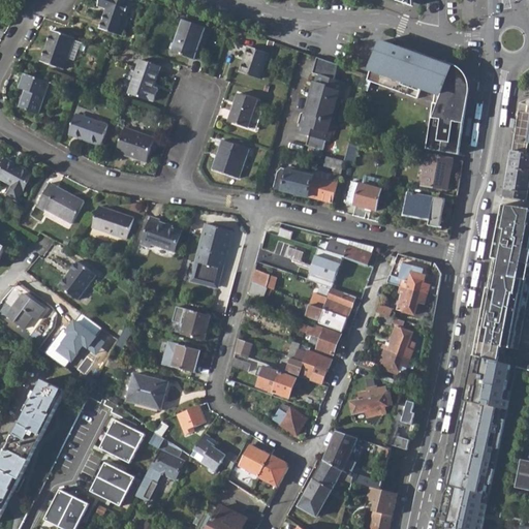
[(106,9),(100,29),(122,36),(128,20),(125,19),(131,0),(100,0),(98,6),(106,9)]
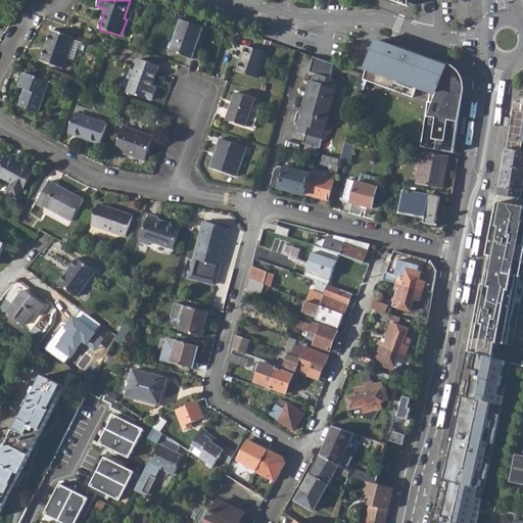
[(182,19),(171,51),(193,58),(203,28),(182,19)]
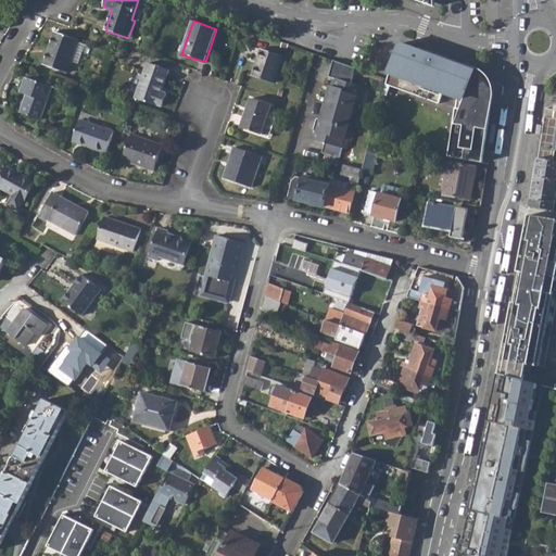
[(54,32),(43,65),(67,73),(78,39),(54,32)]
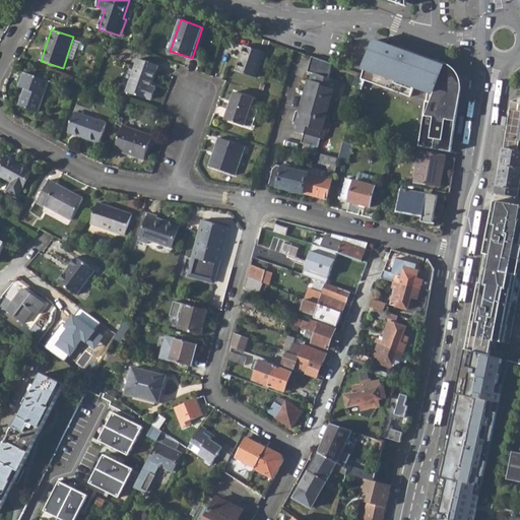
[(362,74),(361,79),(410,96),(413,87),(420,89),(421,88),(428,90),(426,103),(419,147),(449,152),(452,133),(454,133),(461,87),(455,86),(456,80),(451,71),(444,68),(446,65),(439,62),(440,61),(402,48),(401,50),(375,41),(362,74)]
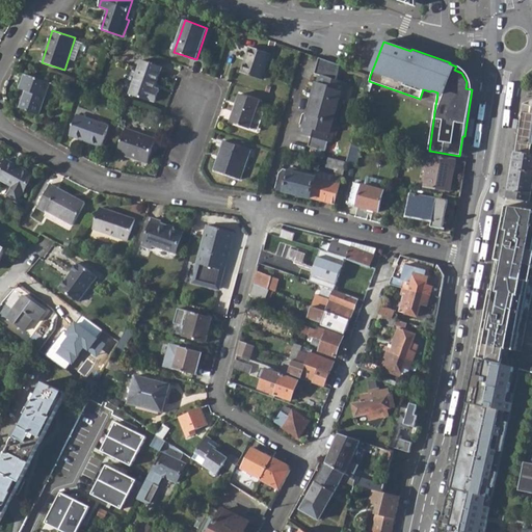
[(250,47),(241,73),(262,79),(270,54),(250,47)]
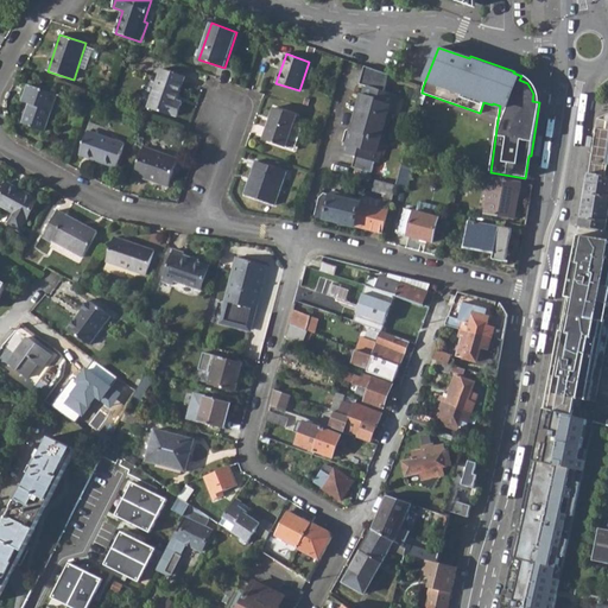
[(360,94),(356,109),(391,119),(394,106),(391,105),(393,95),(384,92),(388,75),(365,67),(360,84),(366,86),(363,95),(360,94)]
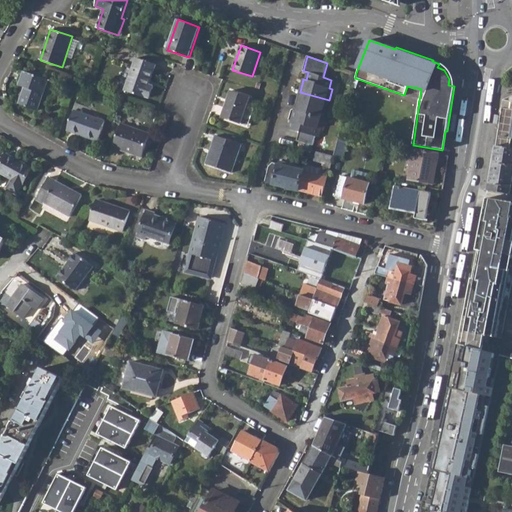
[(136,58),(125,91),(144,98),(145,97),(149,98),(153,86),(149,85),(156,65),(136,58)]
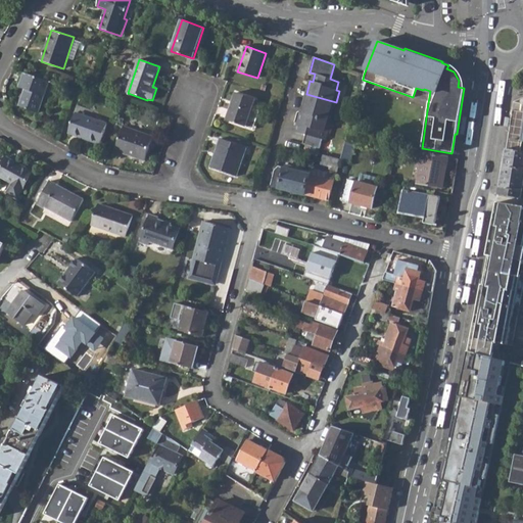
[(26,90),(20,106),(39,112),(50,82),(25,73),(19,88),(26,90)]
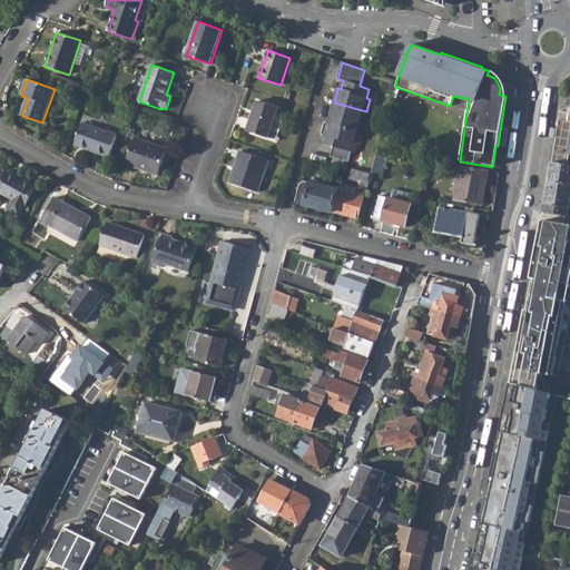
[(257,101),(247,131),(268,138),(275,118),(278,108),(257,101)]
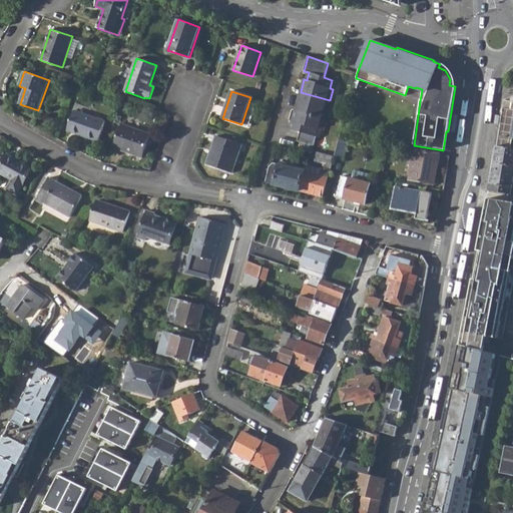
[(298,111),(325,119),(330,100),(301,92),(298,100),(301,101),(298,111)]
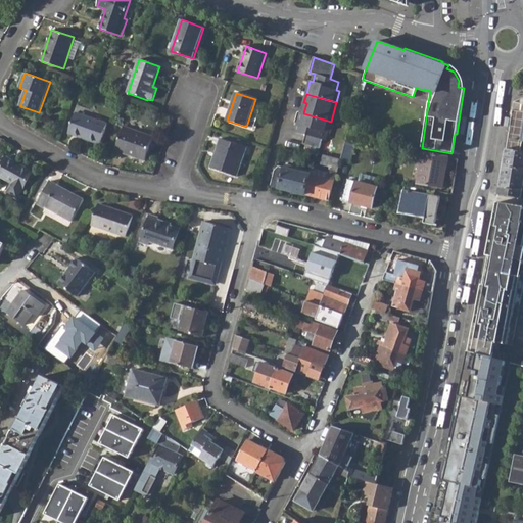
[(252,108),(246,127),(253,130),(259,111),(252,108)]
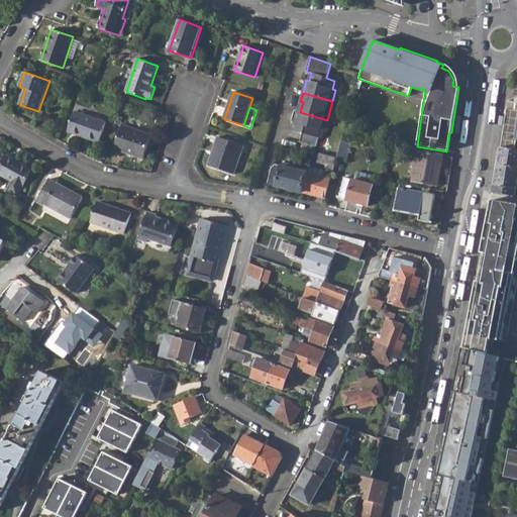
[(76,112),(69,132),(100,142),(106,122),(76,112)]
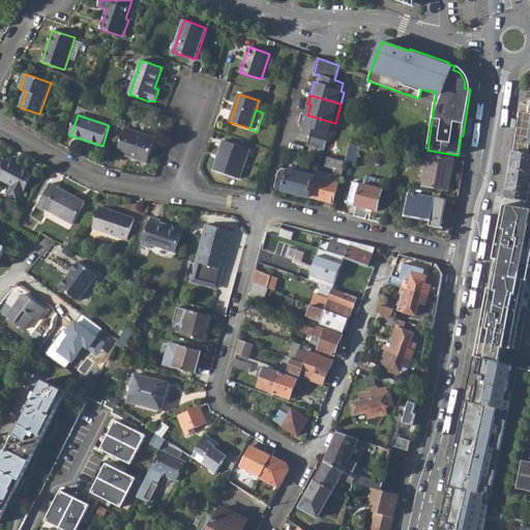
[(307,115),(305,115),(302,123),(306,124),(305,128),(303,129),(302,135),(310,137),(307,146),(322,150),(324,151),(326,142),(330,143),(335,123),(307,115)]
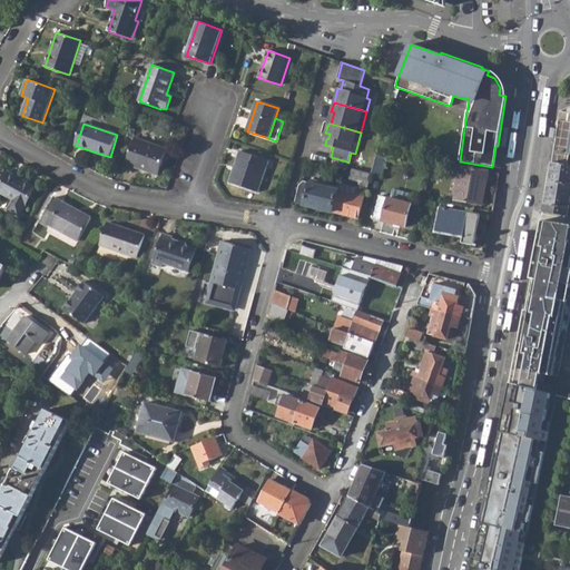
[(135,138),(126,165),(159,176),(168,149),(135,138)]
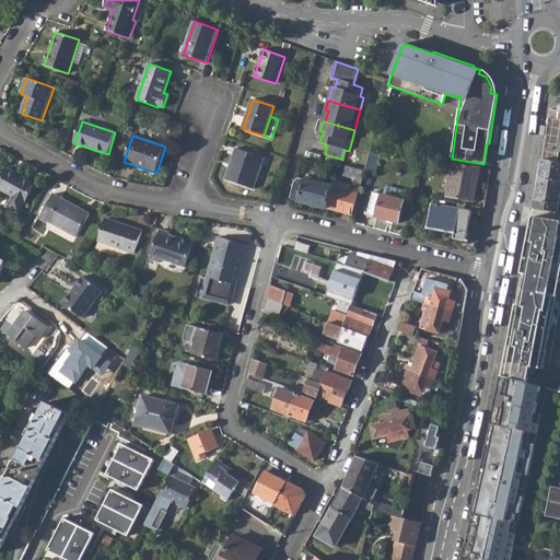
[(236,148),(225,178),(255,188),(265,159),(236,148)]
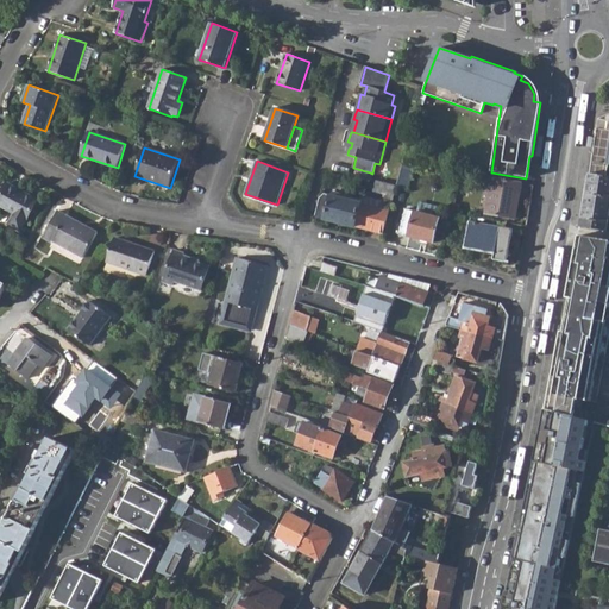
[(397,184),(396,188),(407,190),(414,164),(403,162),(397,184)]
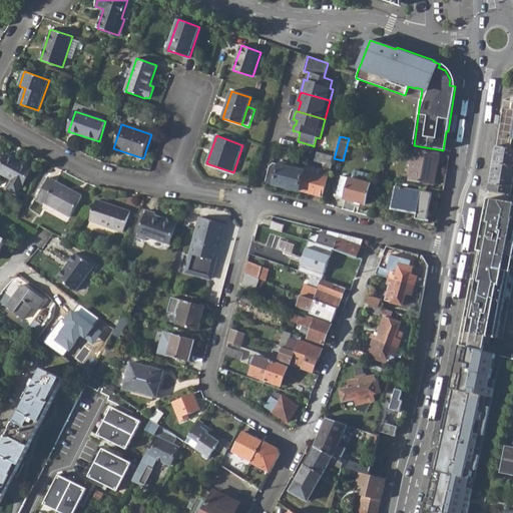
[(512,148),(497,146),(492,176),(489,191),(512,195),(512,190),(512,148)]
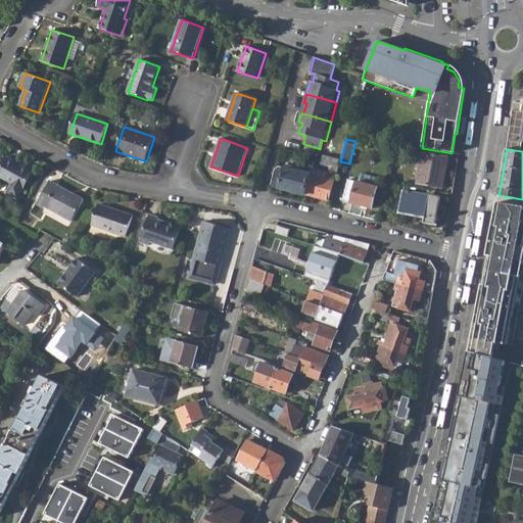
[(423,153),(417,183),(442,187),(446,169),(456,171),(458,159),(448,157),(423,153)]
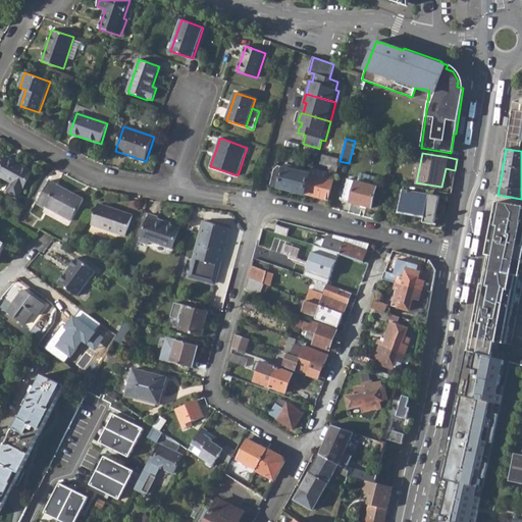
[(311,171),(306,195),(329,201),(340,161),(341,158),(324,154),(321,164),(328,166),(327,171),(312,168),(311,171)]
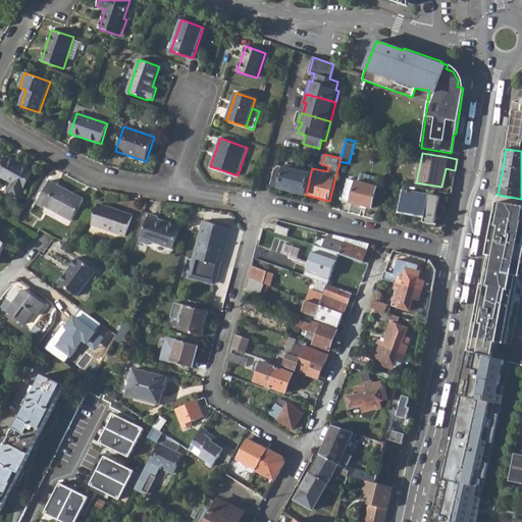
[(8,157),(0,170),(0,175),(12,184),(7,193),(18,199),(34,171),(8,157)]
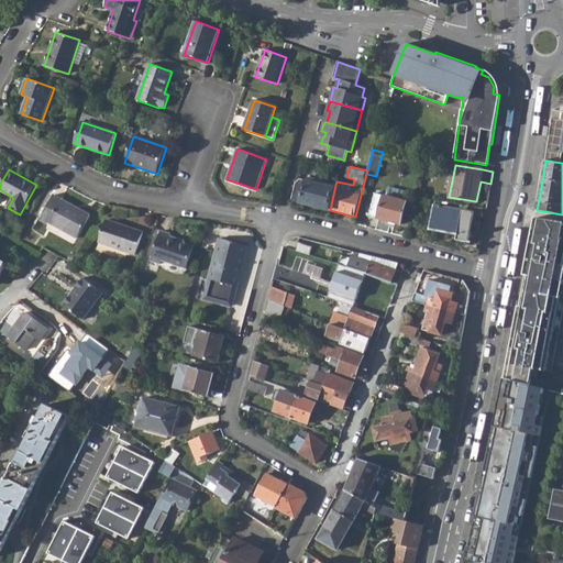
[(296,183),(293,200),(330,210),(335,185),(308,177),(307,180),(300,179),(296,183)]
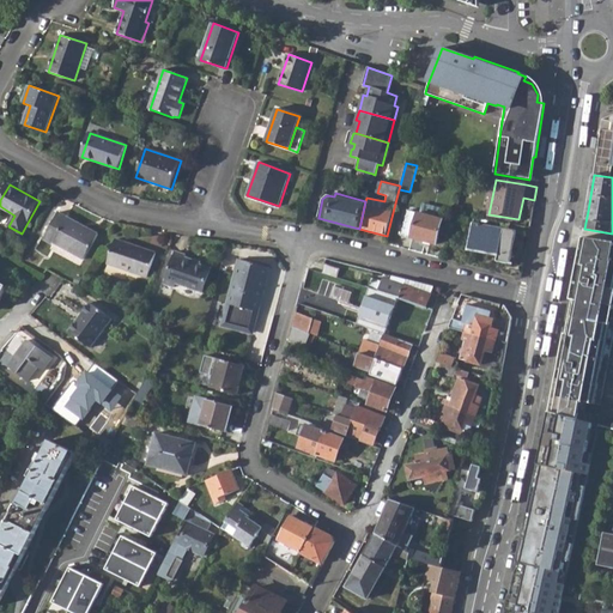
[(408,211),(401,235),(437,244),(443,219),(408,211)]
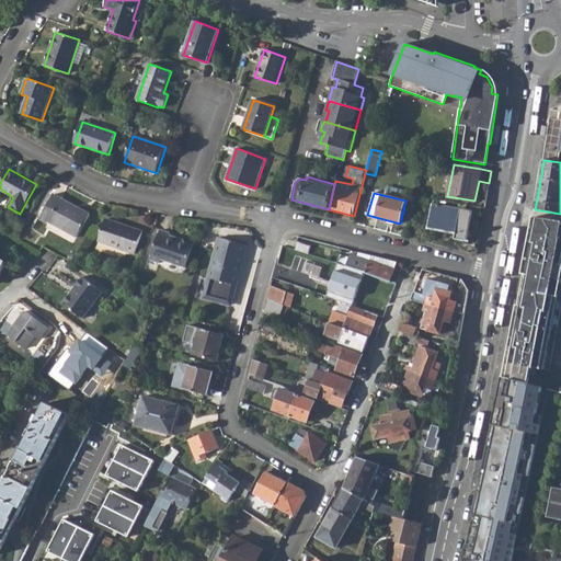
[(54,194),(41,218),(77,238),(90,214),(54,194)]
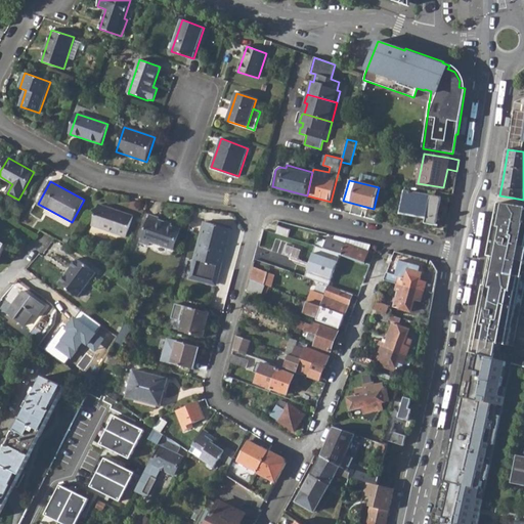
[(403,191),(400,213),(426,218),(425,223),(437,225),(442,198),(403,191)]
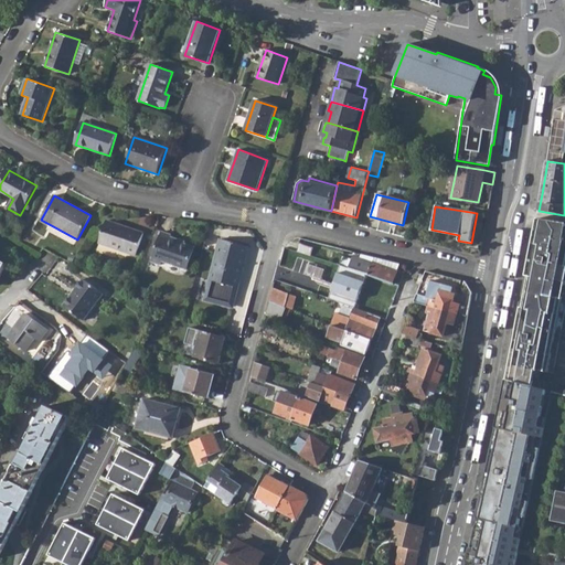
[(547,371),(564,285),(564,237),(564,238),(564,234),(564,223),(537,220),(531,251),(505,379),(534,386),(536,369),(547,371)]
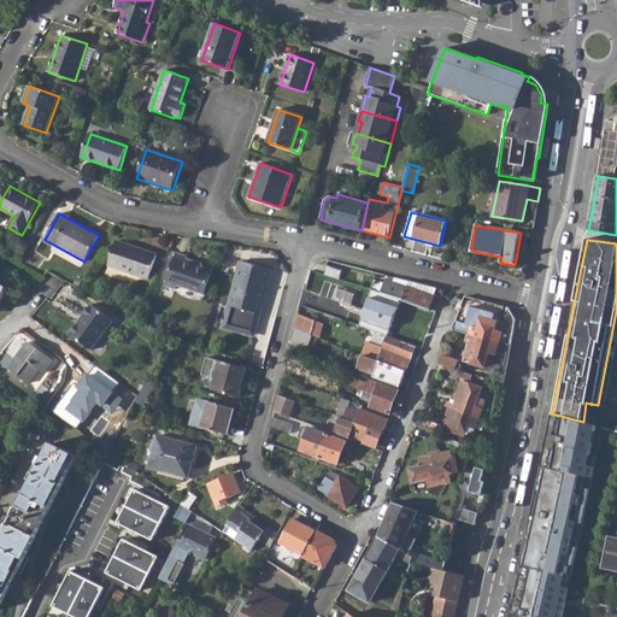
[(117,241),(109,265),(150,280),(157,254),(117,241)]
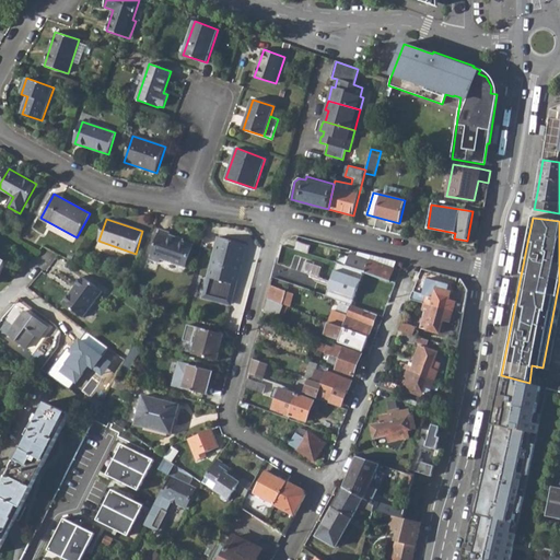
[(161,230),(151,259),(159,261),(160,258),(184,267),(191,244),(167,236),(168,232),(161,230)]
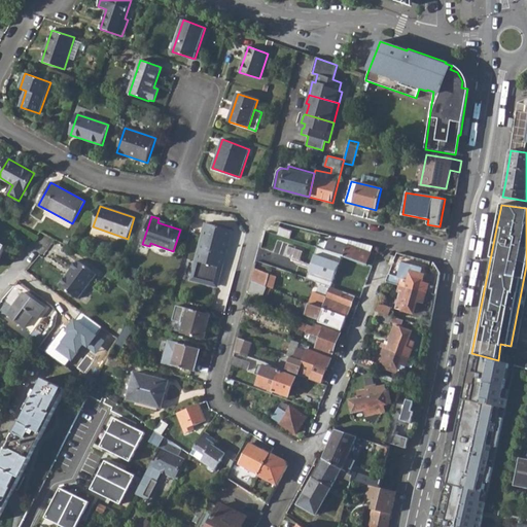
[(205,223),(196,260),(190,278),(217,284),(221,267),(217,266),(221,250),(225,251),(232,231),(205,223)]
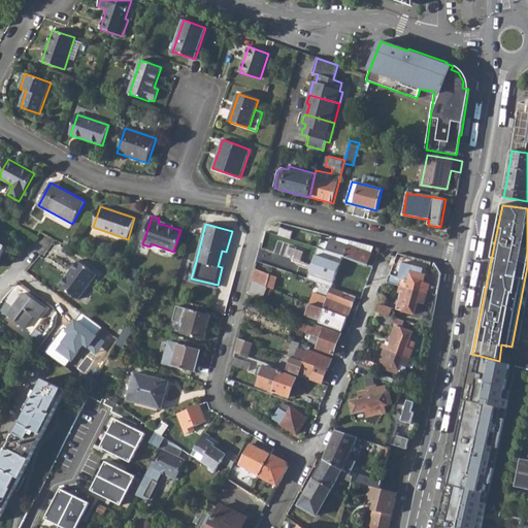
[(281,227),(278,234),(291,239),(293,231),(281,227)]
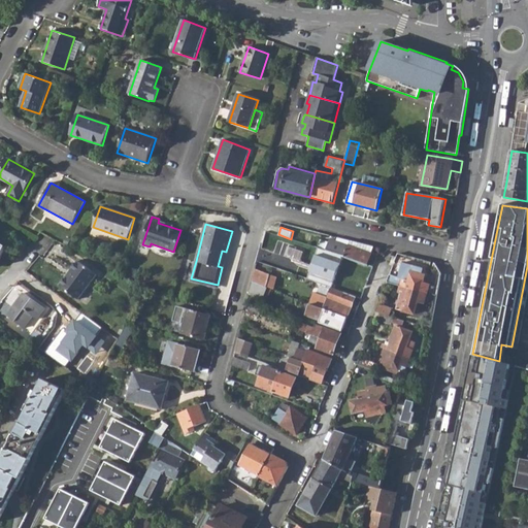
[(320,239),(318,248),(325,250),(368,265),(374,246),(350,241),(348,245),(335,241),(329,239),(328,242),(320,239)]
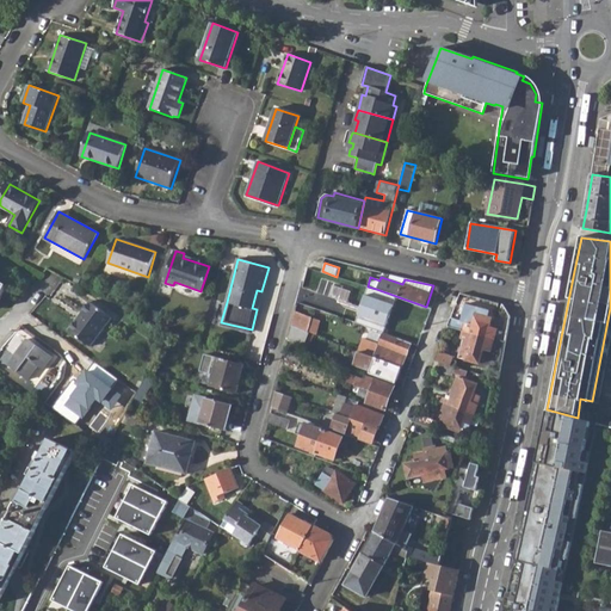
[(360,297),(371,301),(376,289),(368,287),(365,285),(360,297)]
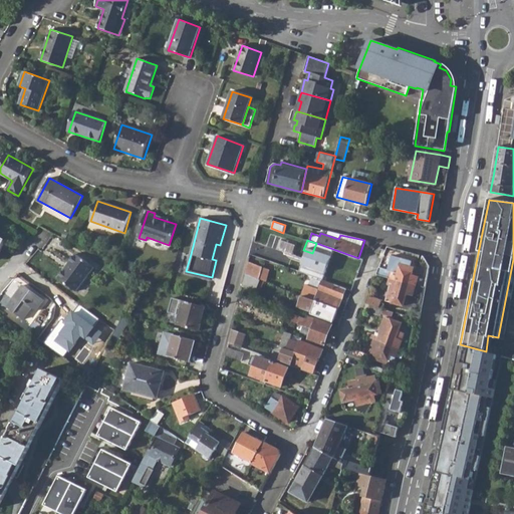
[(316,243),(312,253),(331,261),(329,265),(351,274),(353,269),(358,258),(316,243)]
